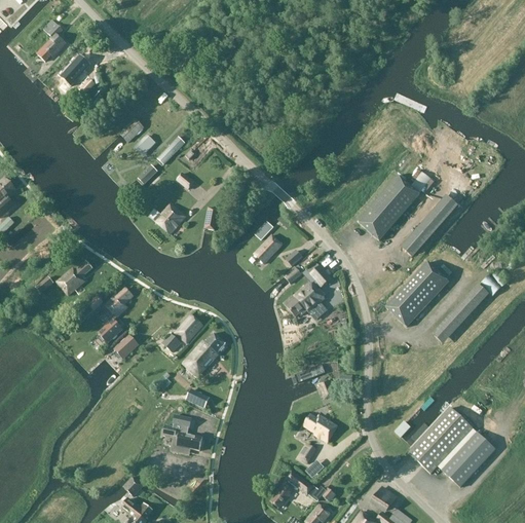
[(62,29),(57,24),(51,19),(43,28),(47,33),(51,37),(36,52),(44,61),(52,52),(53,54),(60,47),(57,44),(62,39),(57,34),(62,29)]
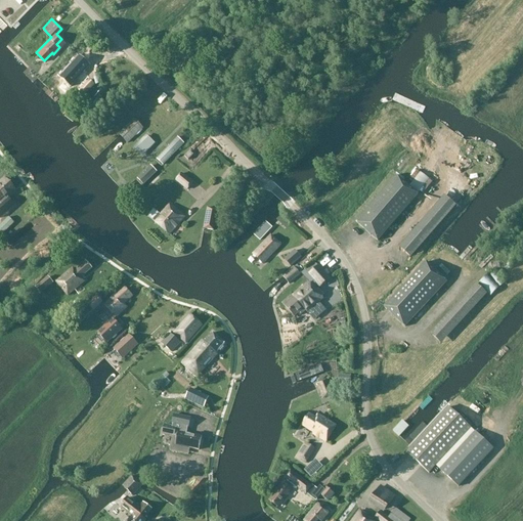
[(90,63),(79,54),(59,76),(70,85),(90,63)]
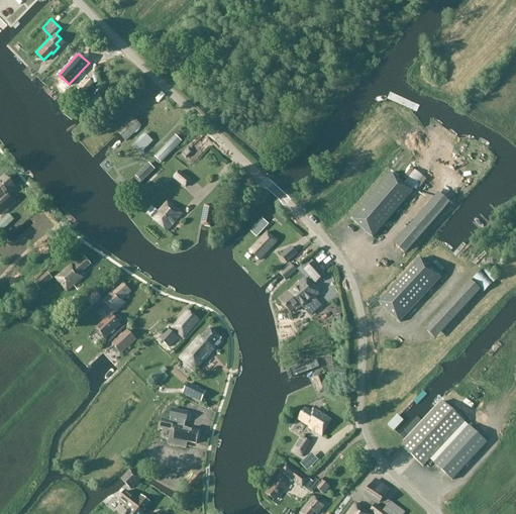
[(92,80),(88,76),(77,86),(82,90),(92,80)]
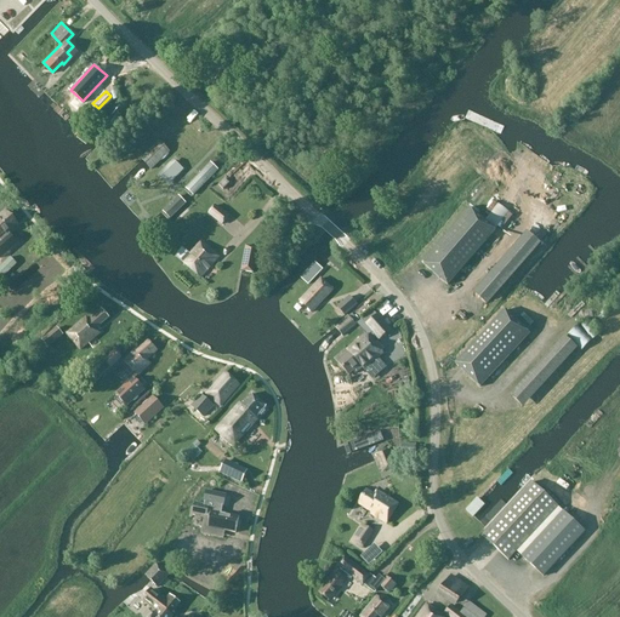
[(140,156),(151,167),(170,148),(159,137),(140,156)]
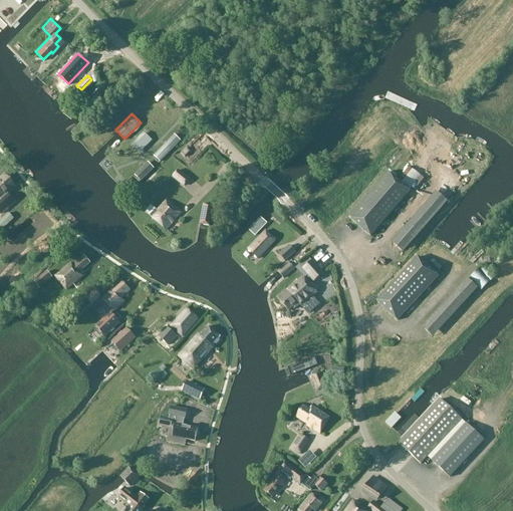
[(160,164),(159,161),(191,132),(183,123),(151,156),(160,164)]
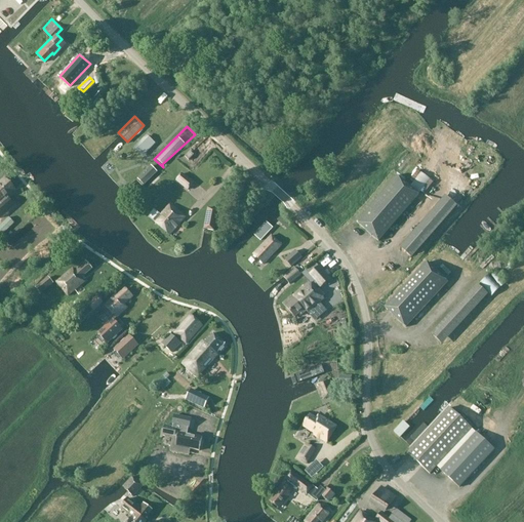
[(142,155),(155,142),(146,132),(133,146),(142,155)]
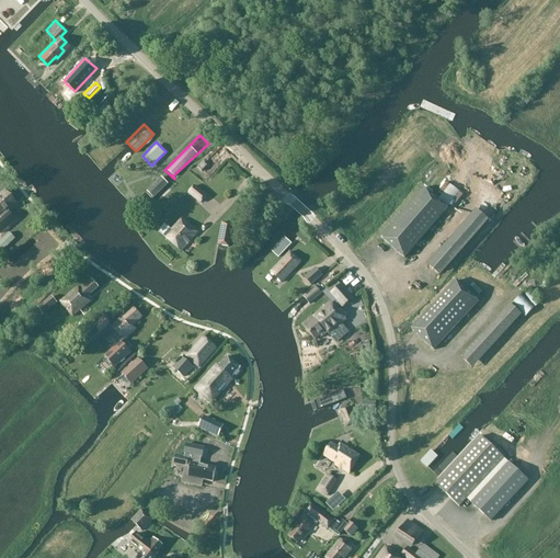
[(196,166),(201,170),(206,164),(202,160),(196,166)]
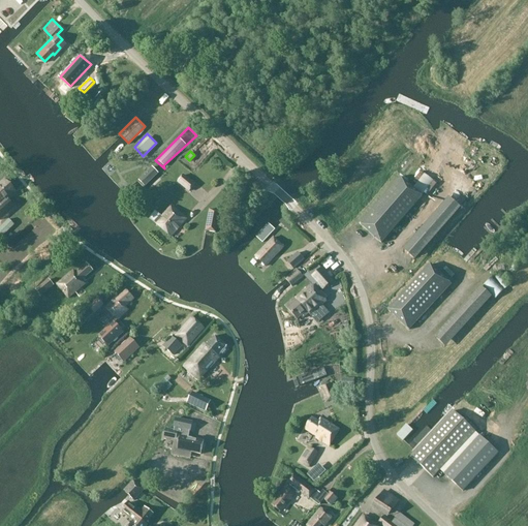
[(135,163),(140,168),(146,163),(142,158),(135,163)]
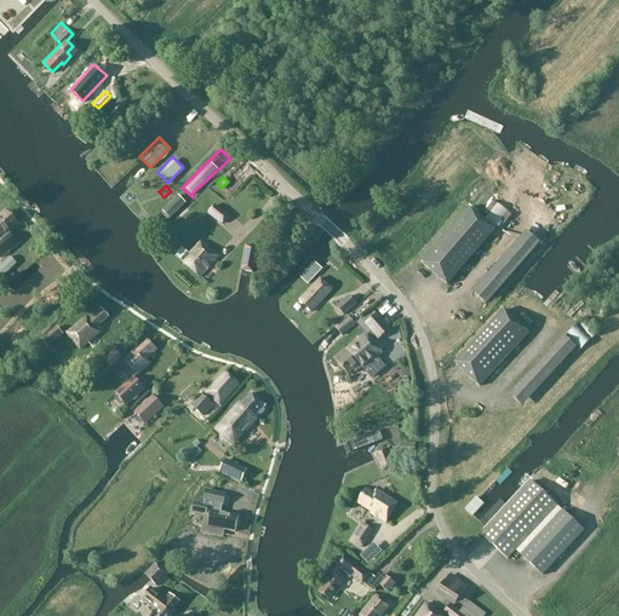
[(154,214),(165,225),(190,200),(179,190),(154,214)]
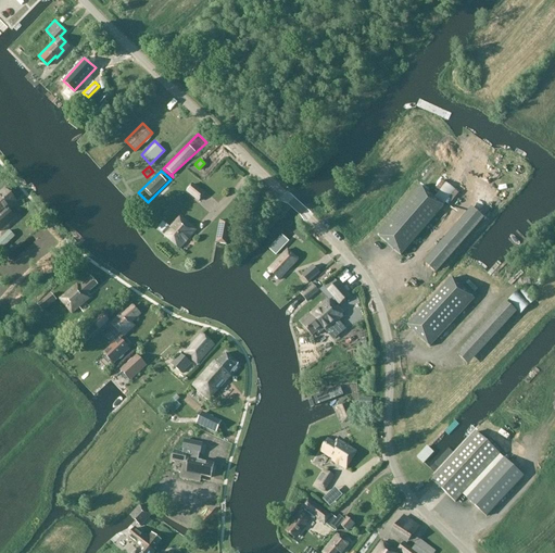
[(443,200),(453,187),(440,176),(430,190),(443,200)]
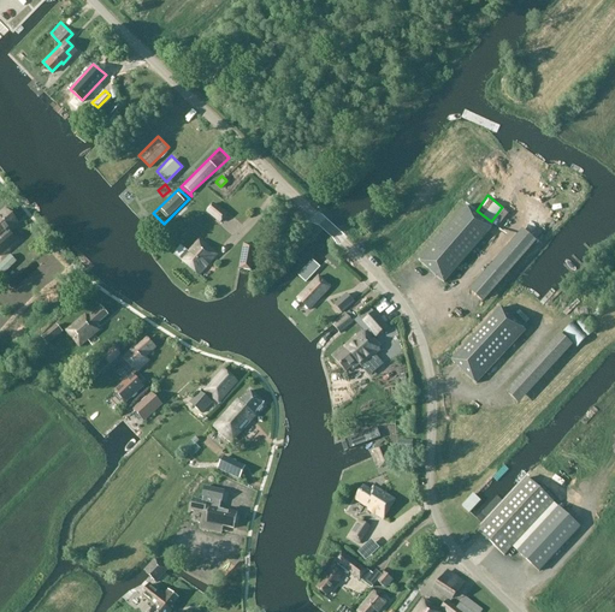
[(213,202),(206,209),(220,220),(226,213),(213,202)]
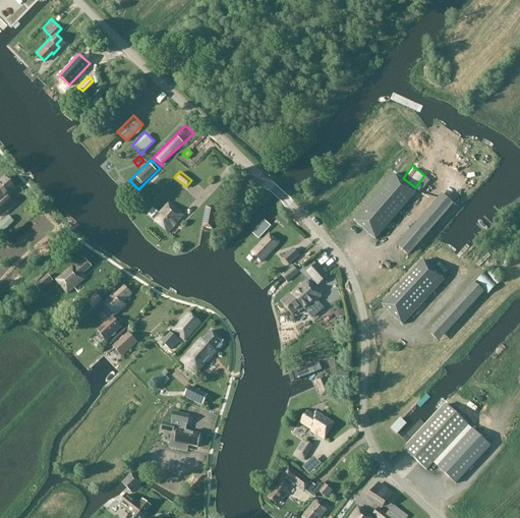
[(393,172),(353,219),(374,237),(414,191),(393,172)]
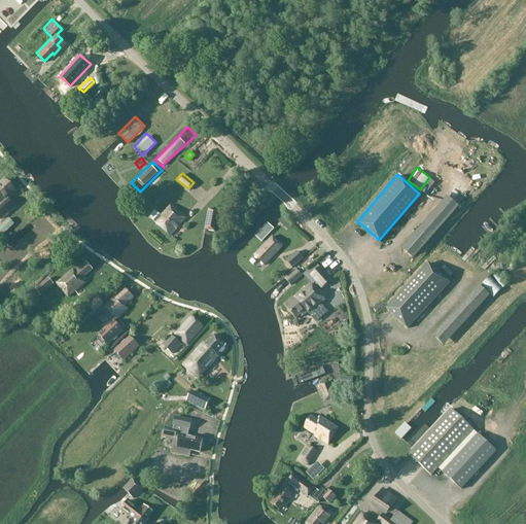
[(0,214),(11,204),(5,198),(13,189),(3,178),(0,181),(0,214)]
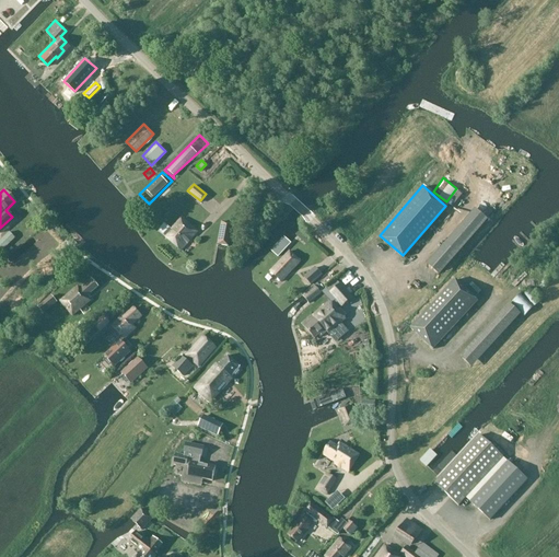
[(475,209),(427,264),(438,273),(485,218),(475,209)]
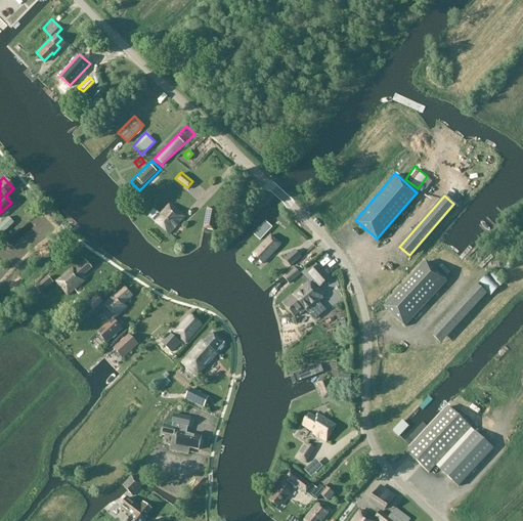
[(162,214),(156,221),(169,232),(184,215),(170,203),(161,213),(162,214)]
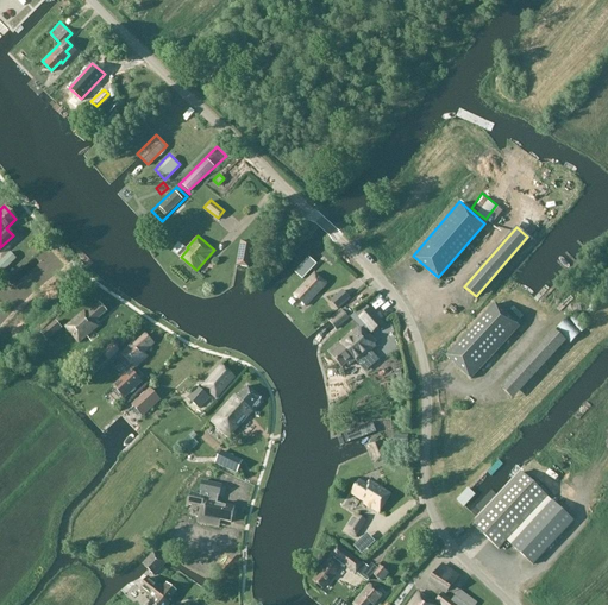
[(239,238),(234,263),(248,265),(252,240),(239,238)]
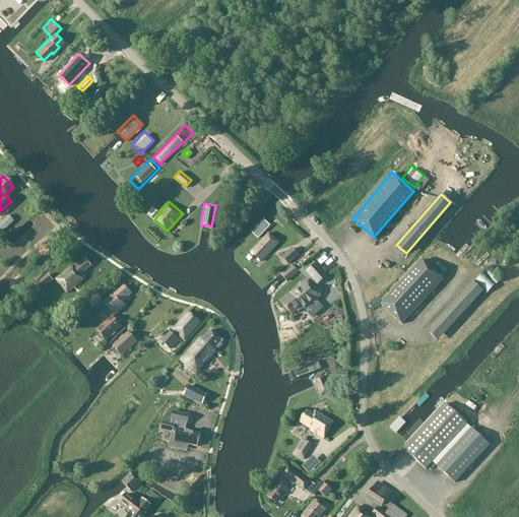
[(149,204),(144,211),(150,215),(155,208),(149,204)]
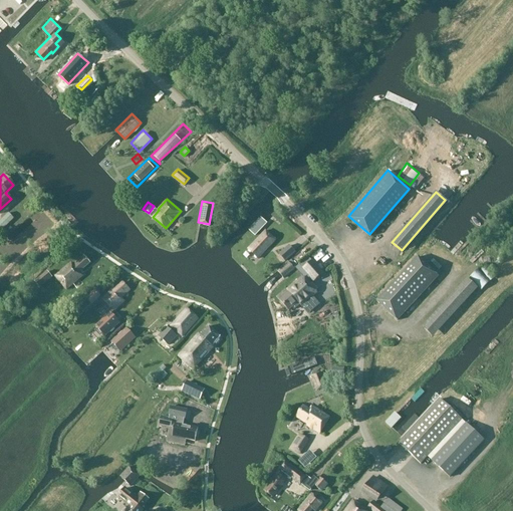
[(260,215),(250,225),(255,230),(264,220),(260,215)]
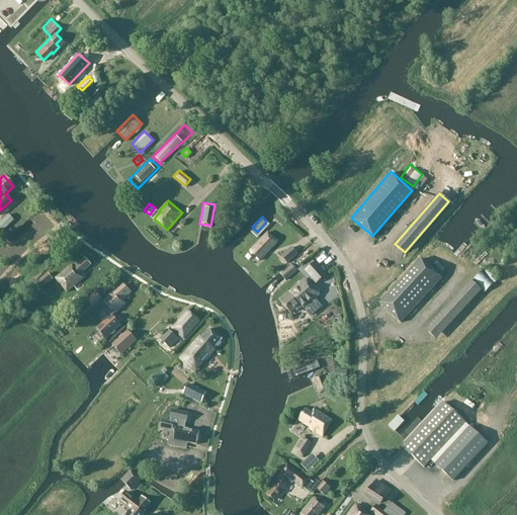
[(277,240),(267,231),(249,250),(259,259),(277,240)]
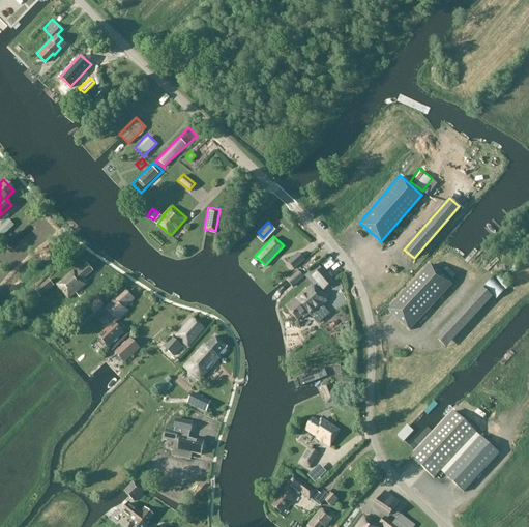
[(298,251),(287,260),(293,267),(303,258),(298,251)]
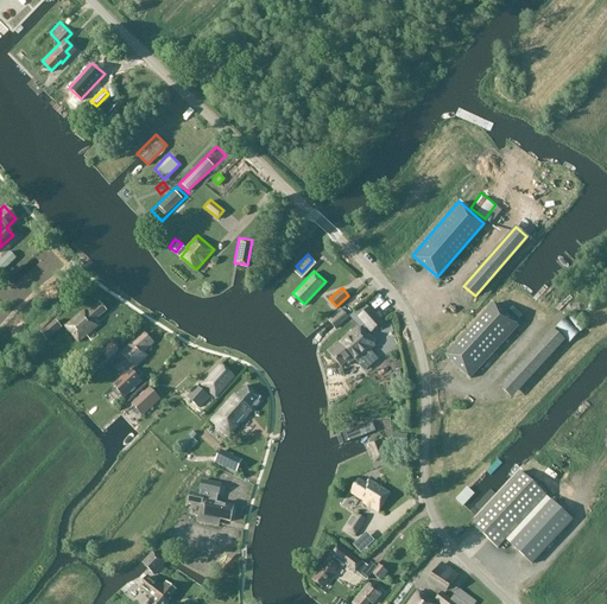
[(83,309),(64,325),(77,341),(96,324),(93,319),(106,309),(97,299),(84,310),(83,309)]
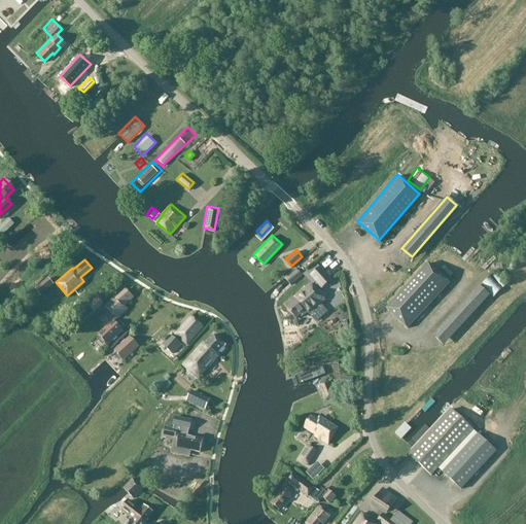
[(295,297),(285,305),(295,316),(305,308),(309,313),(325,299),(324,297),(316,287),(318,286),(320,288),(331,277),(319,264),(318,265),(314,259),(304,270),(313,280),(311,282),(309,280),(306,283),(305,283),(293,293),(295,297)]
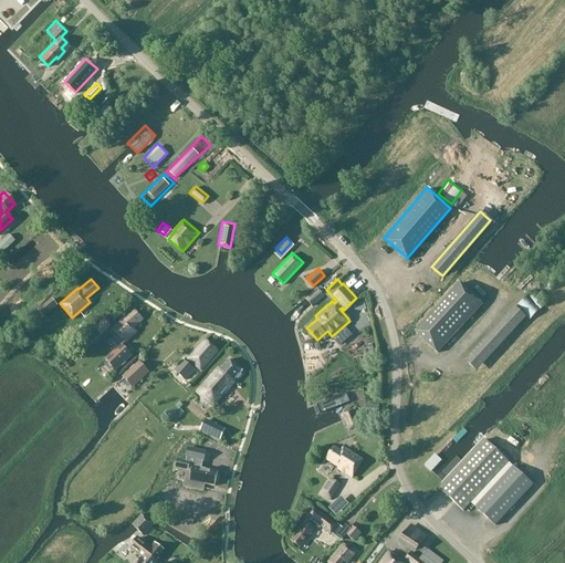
[(459,281),(414,330),(437,351),(482,302),(459,281)]
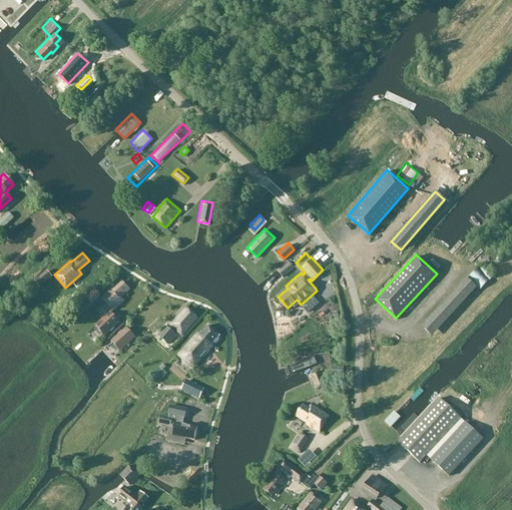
[(275,268),(282,275),(283,277),(294,267),(287,258),(275,268)]
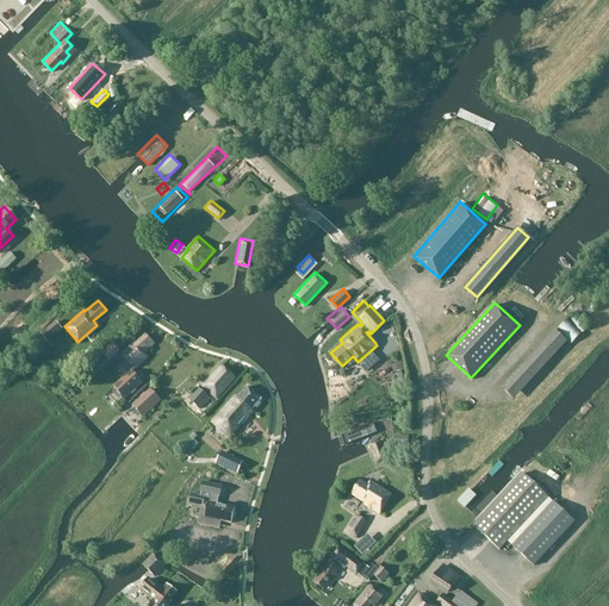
[(580,330),(566,317),(554,329),(570,342),(580,330)]
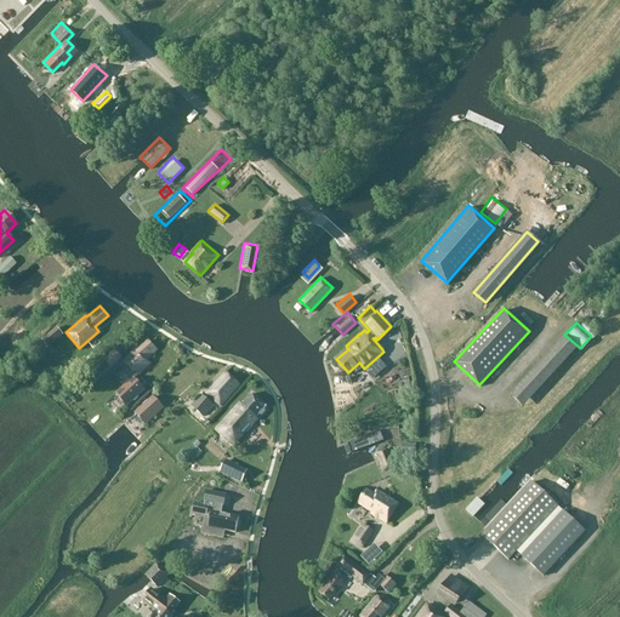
[(40,338),(47,346),(63,332),(56,325),(40,338)]
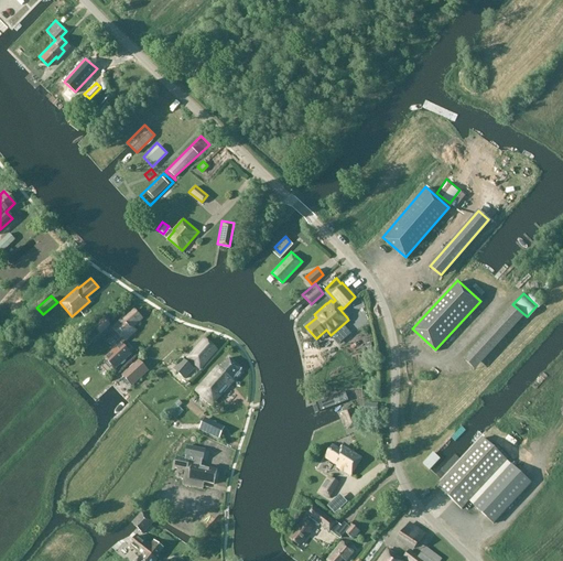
[(512,304),(463,358),(473,367),(522,314),(512,304)]
